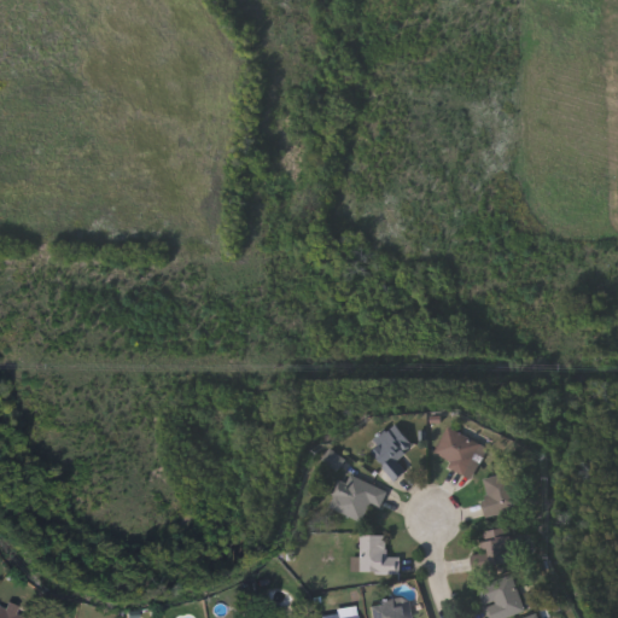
[(404,470),(394,479),(365,447),(392,423),(412,445),(396,460),(404,470)]
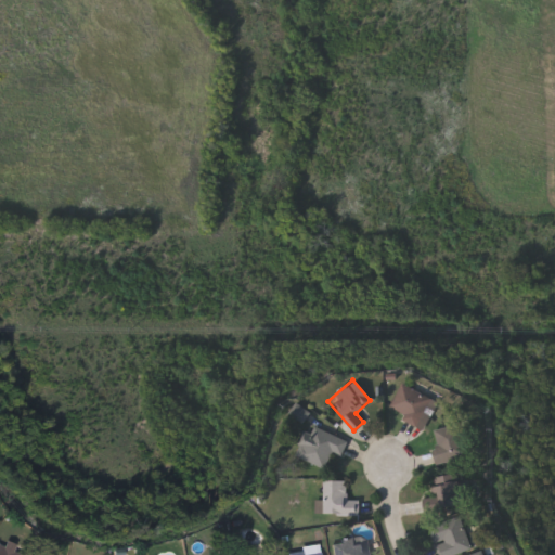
[(429,397),(418,422),(388,408),(399,383),(429,397)]
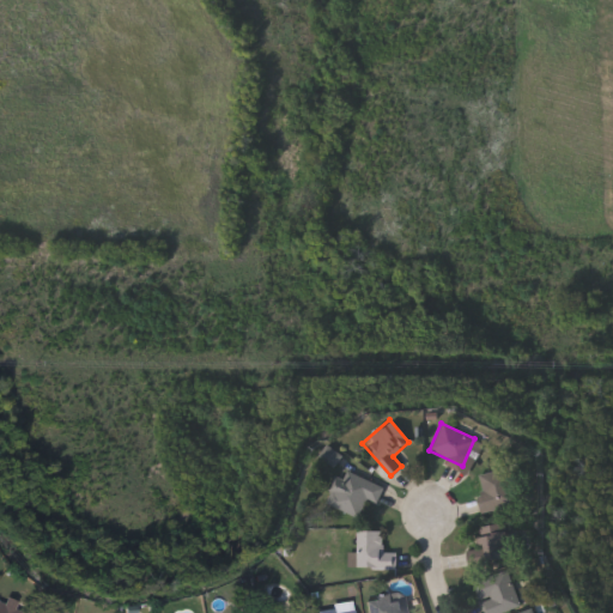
[(473,479),(507,471),(515,503),(480,511),(473,479)]
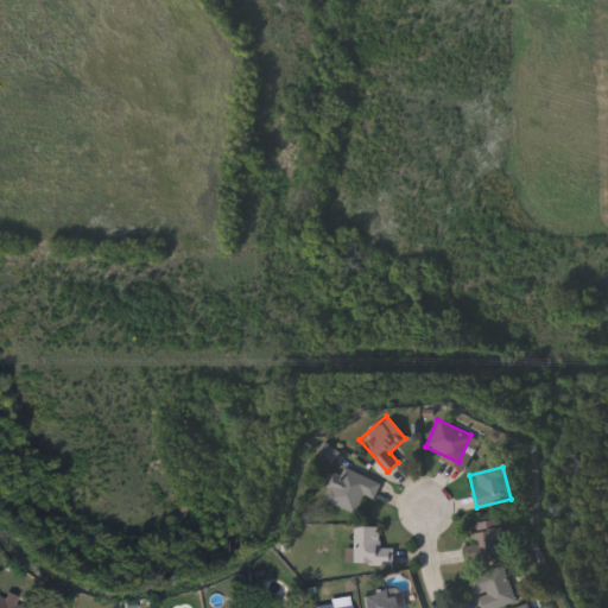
[(331,470),(340,474),(342,468),(379,482),(372,500),(361,495),(354,513),(321,500),(331,470)]
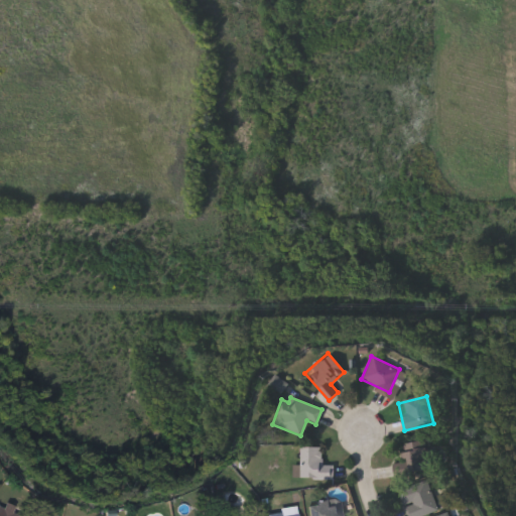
[(401,443),(423,440),(427,474),(393,478),(391,462),(403,461),(401,443)]
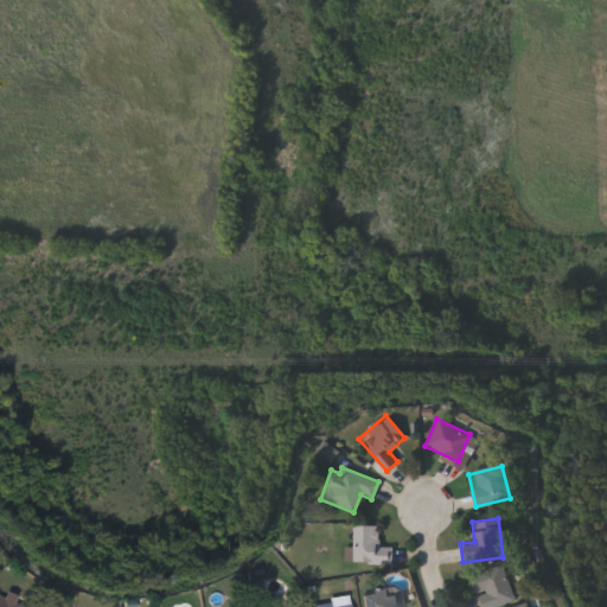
[(390,547),(389,563),(351,562),(352,525),(377,525),(377,547),(390,547)]
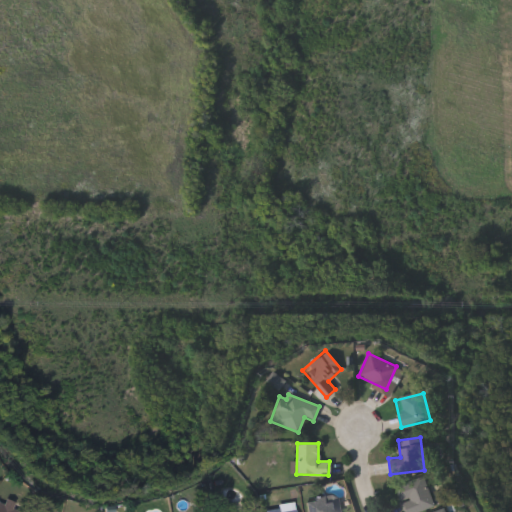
[(434,506),(416,511),(403,511),(394,486),(423,475),(434,506)]
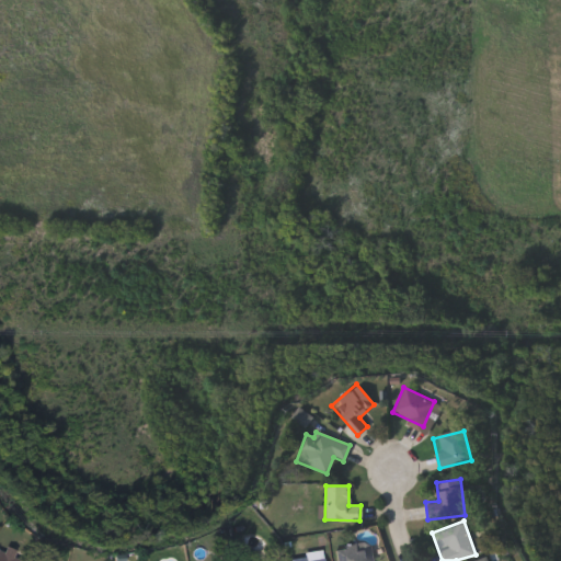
[(369,560),(334,560),(333,550),(366,544),(369,560)]
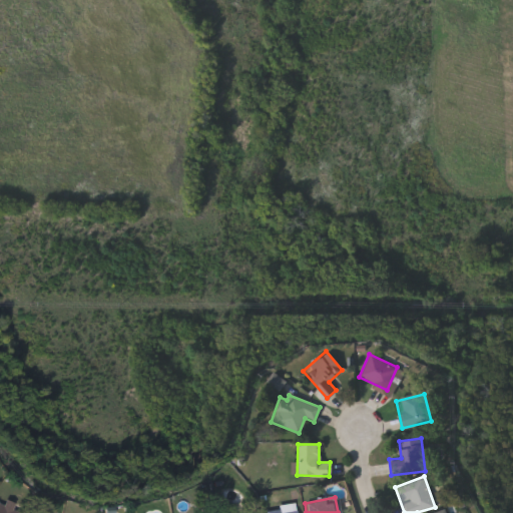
[(0,512),(0,501),(18,509),(16,512),(0,512)]
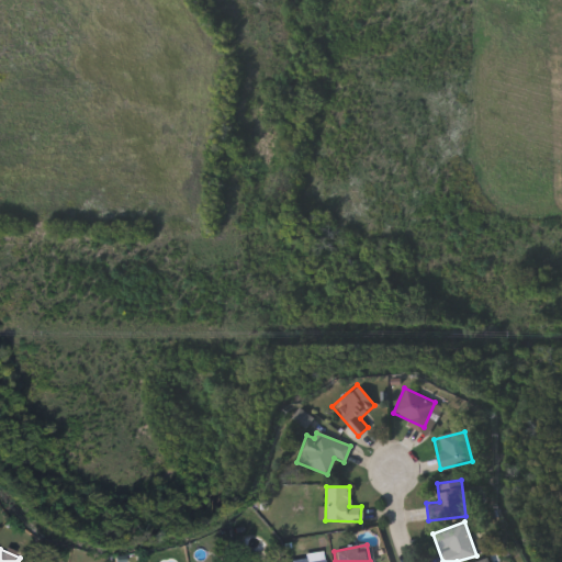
All buildings are outlined.
